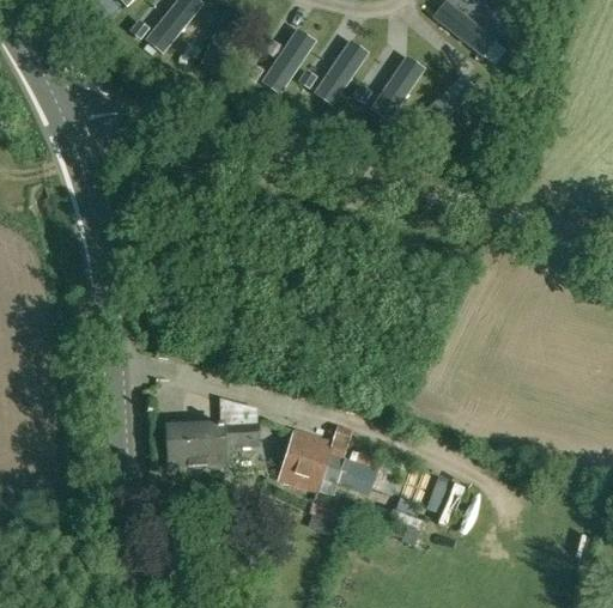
[(176,0),(145,38),(162,52),(201,2),(198,0),(176,0)]
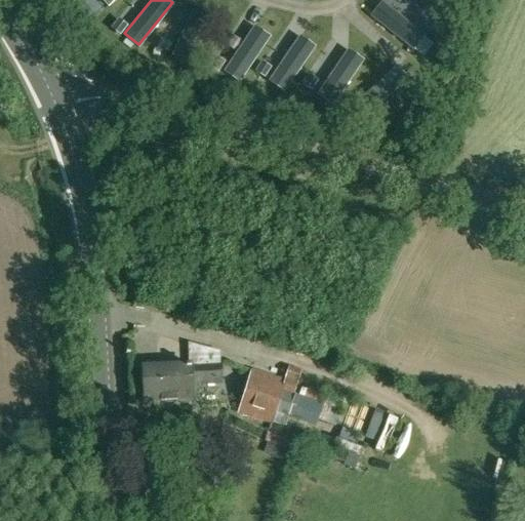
[(382,0),(371,14),(414,48),(426,33),(385,0),(382,0)]
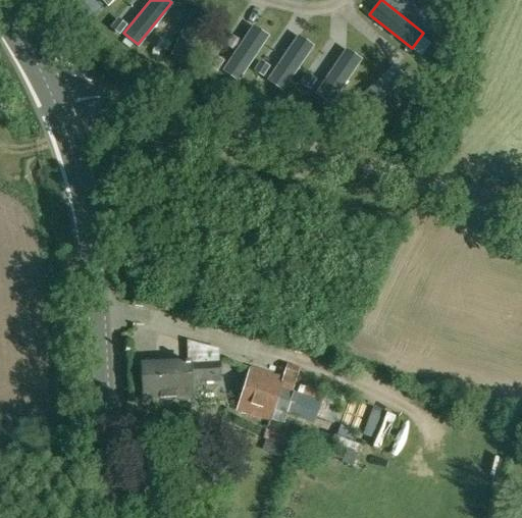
[(194,4),(171,52),(187,59),(209,11),(194,4)]
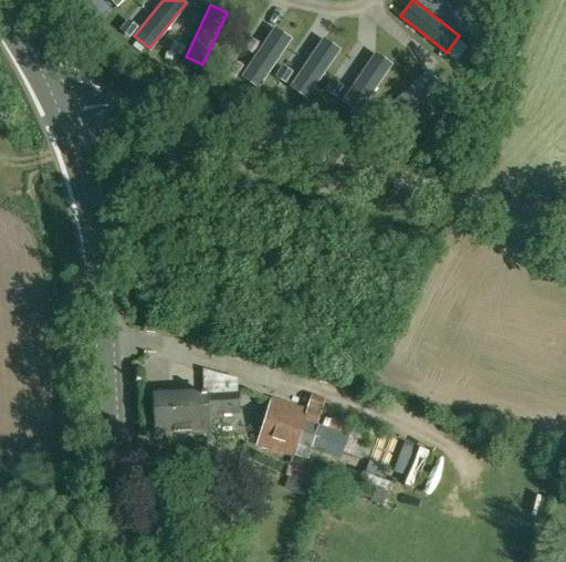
[(127,18),(121,27),(128,33),(136,24),(127,18)]
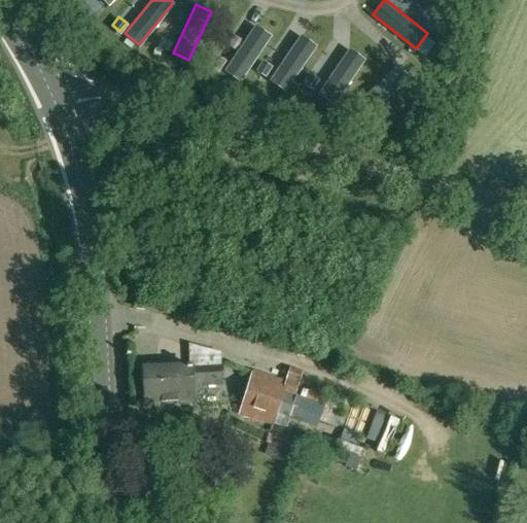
[(224,70),(239,79),(270,34),(255,25),(224,70)]
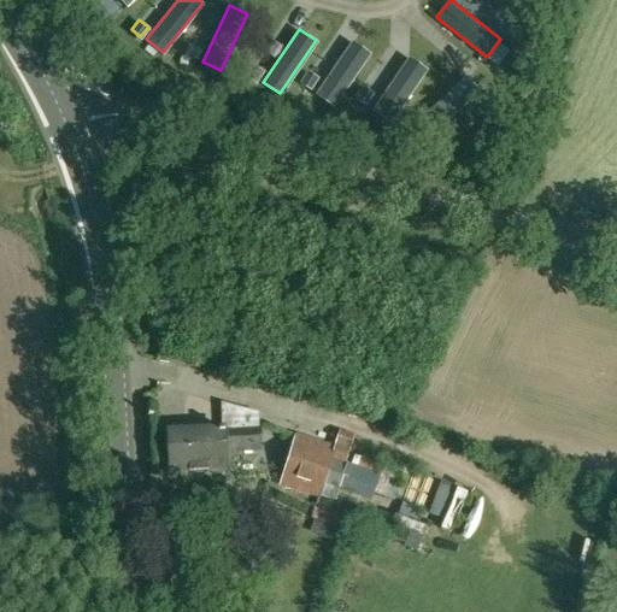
[(316,93),(333,105),(369,52),(352,40),(316,93)]
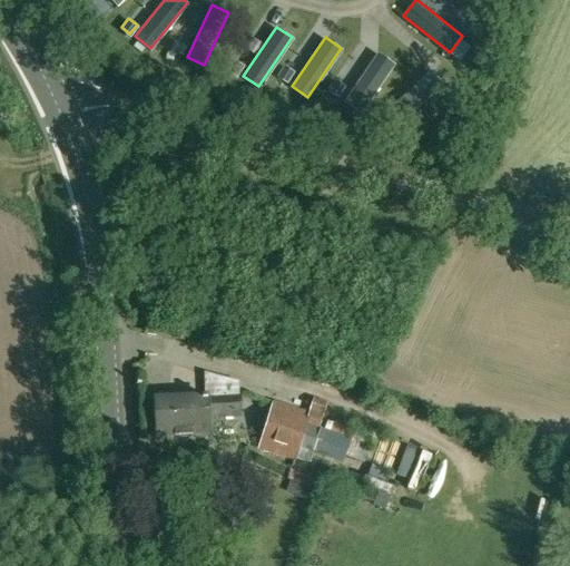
[(185,45),(174,39),(169,48),(180,54),(185,45)]
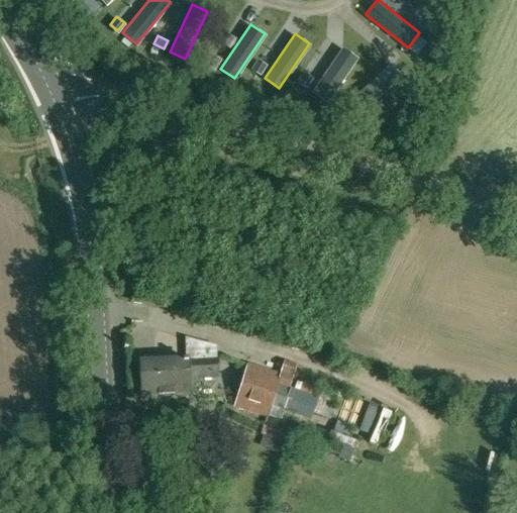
[(356,57),(341,46),(311,90),(327,100),(356,57)]
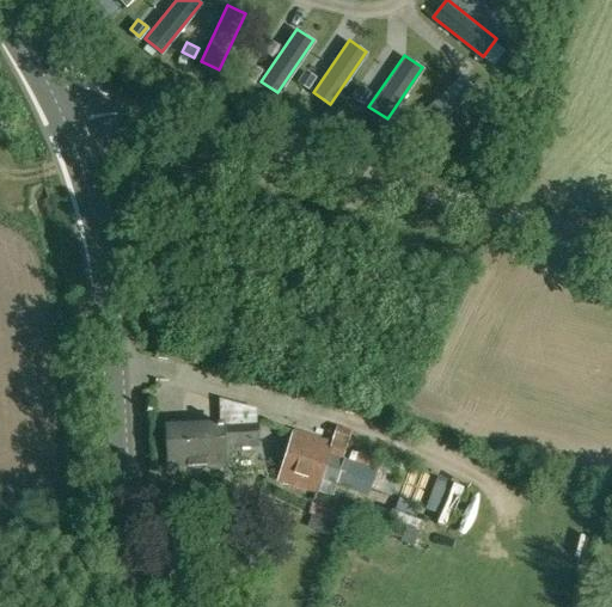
[(243,73),(254,80),(261,69),(251,62),(243,73)]
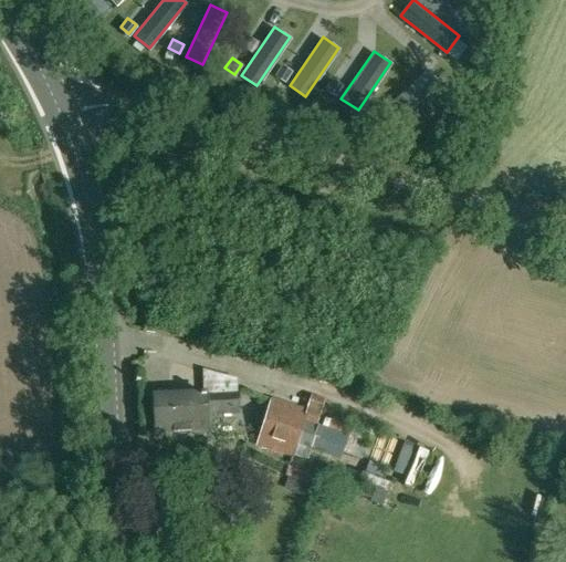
[(275,74),(284,80),(291,70),(282,64),(275,74)]
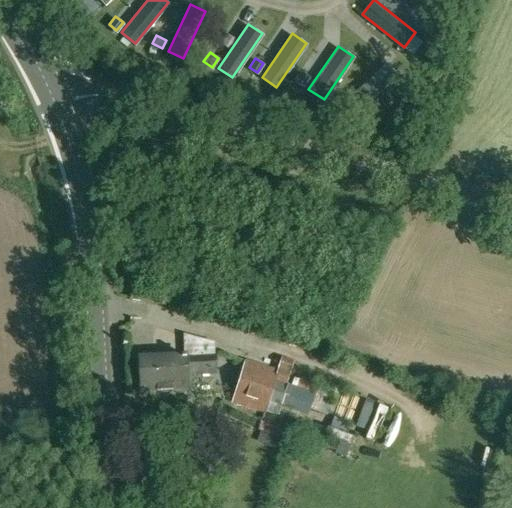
[(354,92),(353,93),(363,104),(398,74),(396,69),(392,65),(388,62),(354,92)]
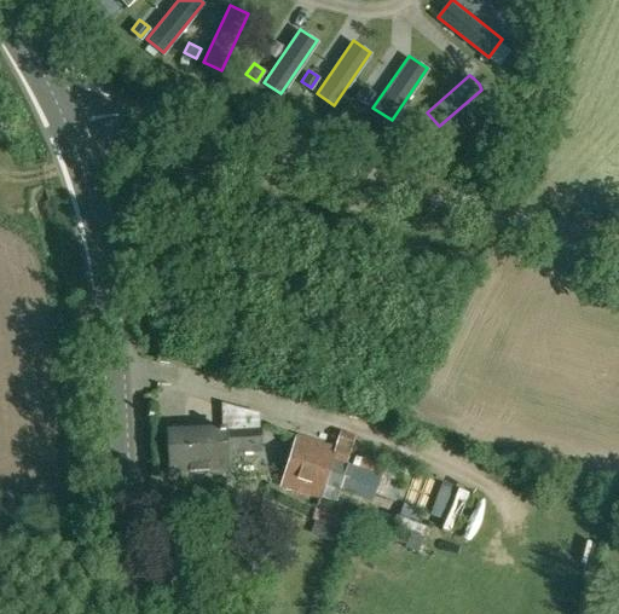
[(356,97),(365,103),(374,92),(363,85),(356,97)]
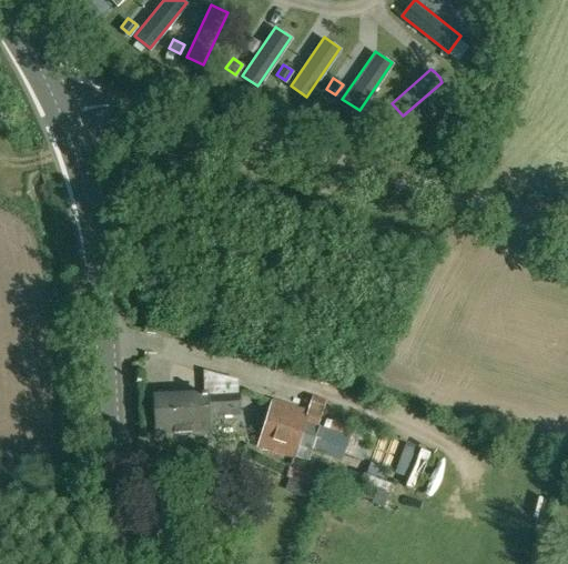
[(430,128),(421,137),(426,142),(436,134),(430,128)]
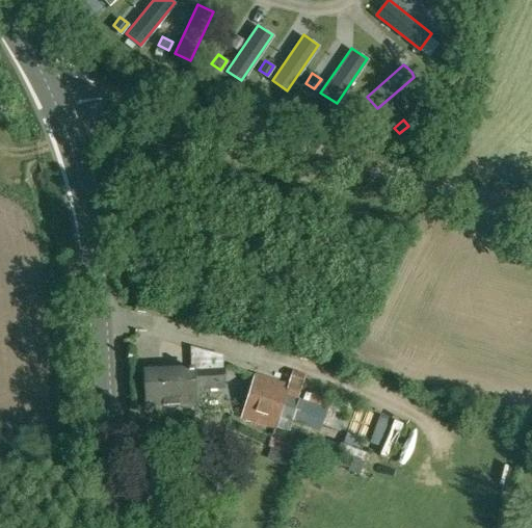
[(223,384),(221,353),(191,345),(192,367),(143,369),(145,405),(194,403),(193,385),(223,384)]
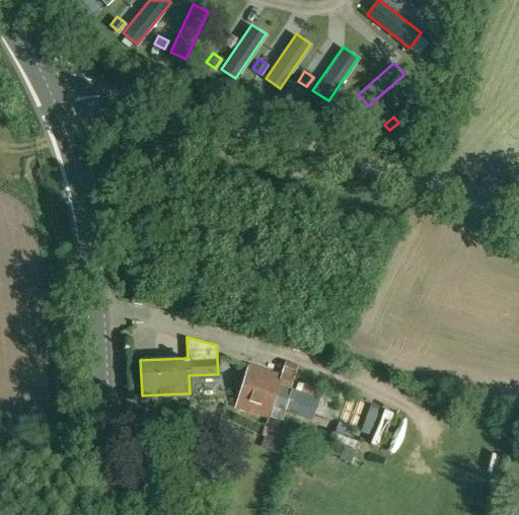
[(277,384),(289,387),(296,363),(285,360),(280,374),(249,365),(237,403),(269,413),(277,384)]
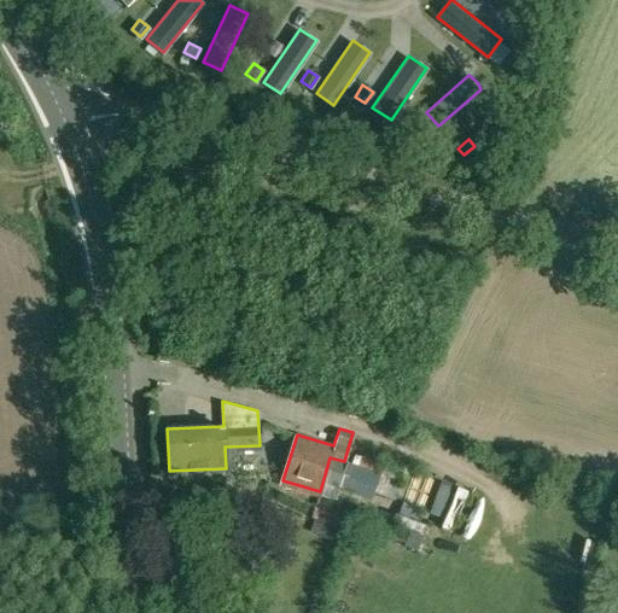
[(356,465),(378,472),(382,460),(360,454),(356,465)]
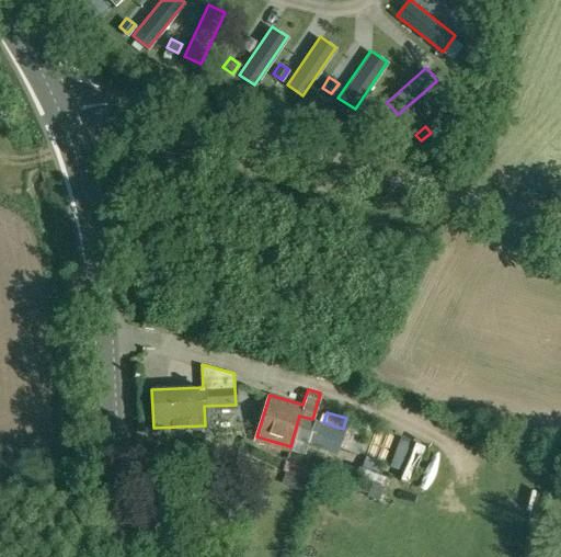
[(346,420),(338,445),(347,448),(356,422),(346,420)]
